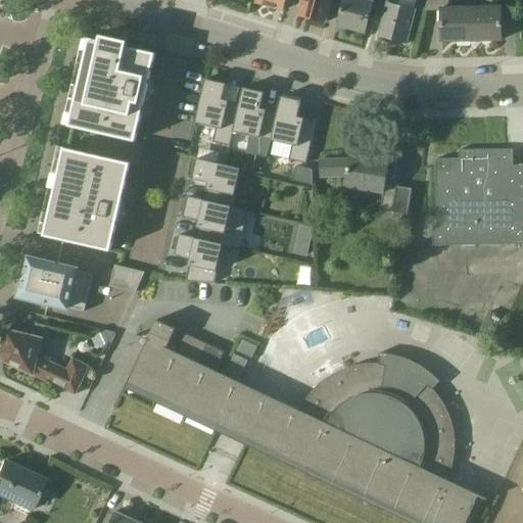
[(256,0),(256,3),(284,11),(286,0),(256,0)]
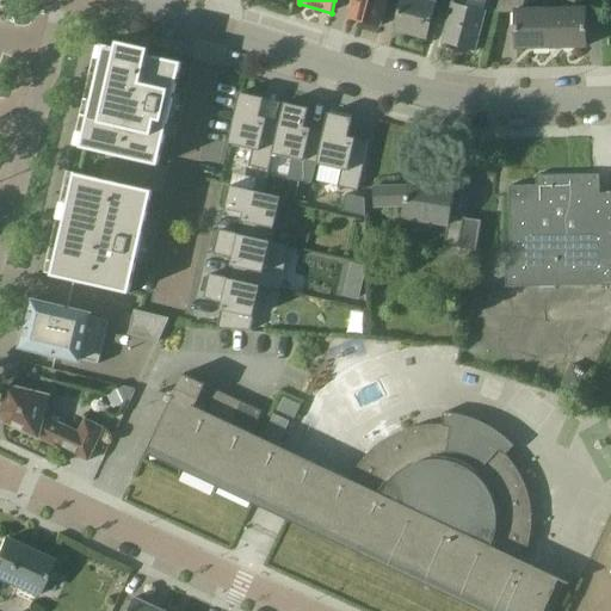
[(353,0),(350,18),(382,26),(389,0),(353,0)]
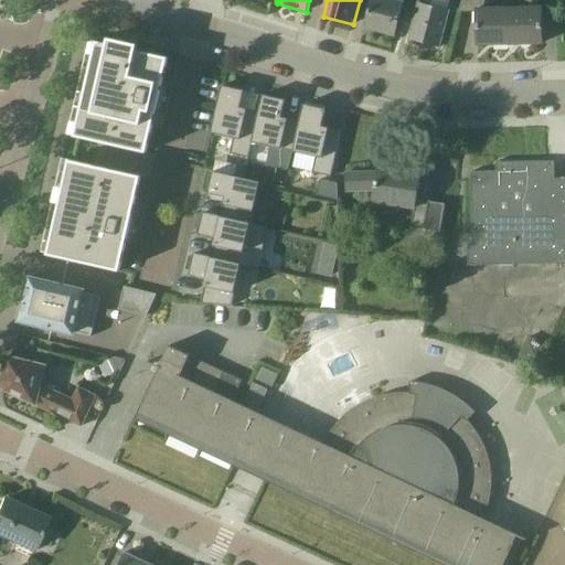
[(372,0),(365,28),(396,35),(405,3),(392,0),(372,0)]
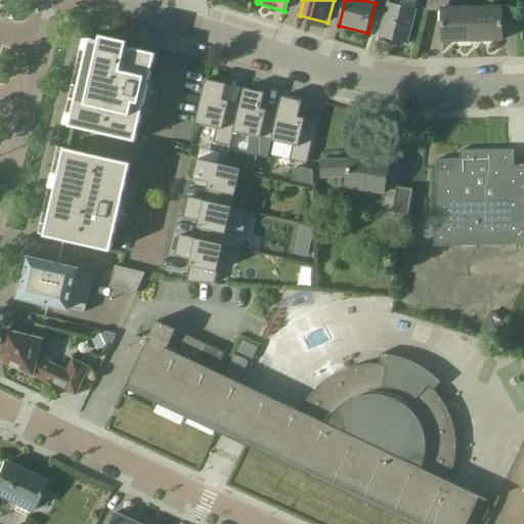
[(401,0),(400,5),(389,2),(380,37),(408,44),(418,10),(417,10),(419,0),(401,0)]
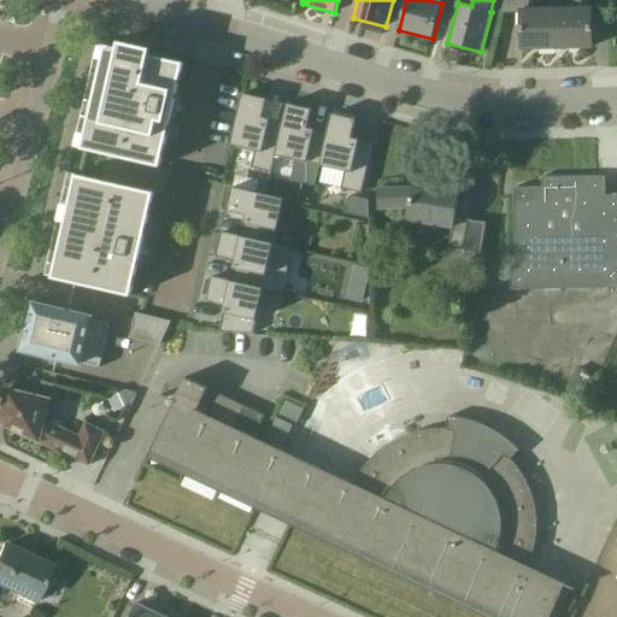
[(558,47),(557,10),(540,10),(539,0),(505,0),(503,12),(506,12),(522,12),(523,48),(558,47)]
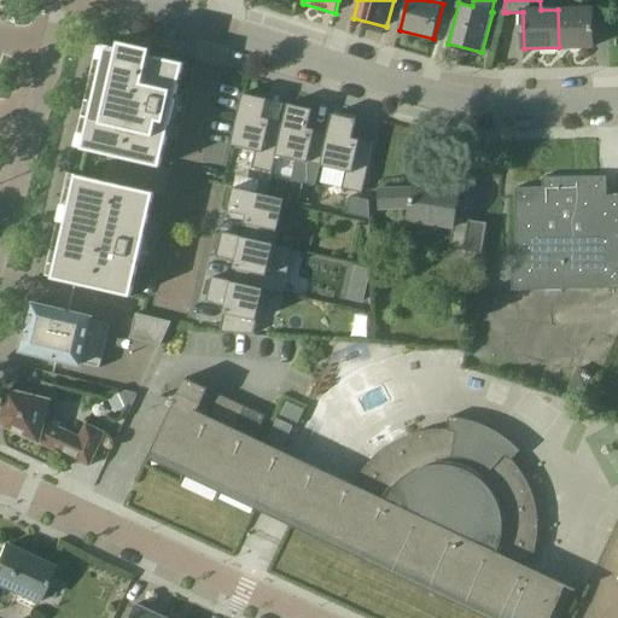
[(558,10),(559,47),(594,47),(594,9),(593,9),(592,0),(575,0),(576,10),(558,10)]
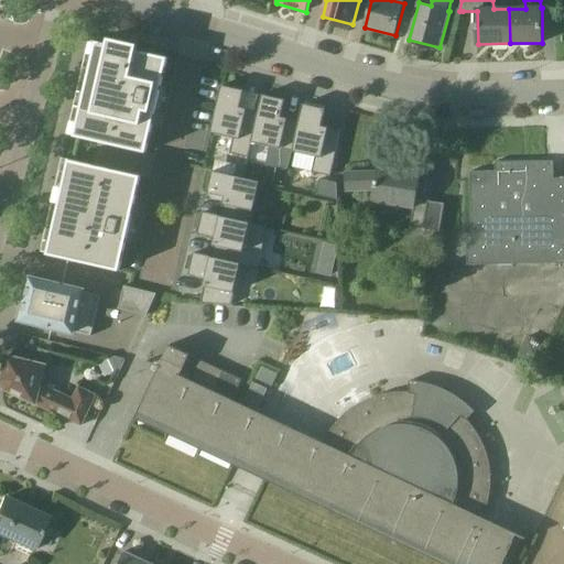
[(108,44),(97,42),(75,137),(145,152),(166,58),(137,51),(138,45),(109,39),(108,44)]
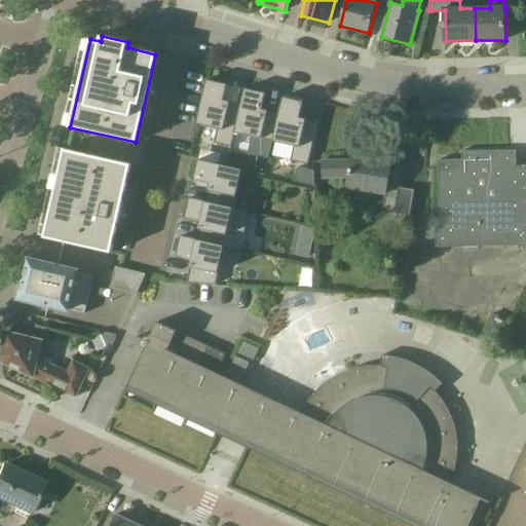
[(227,85),(207,80),(197,124),(235,133),(241,105),(224,101),(227,85)]
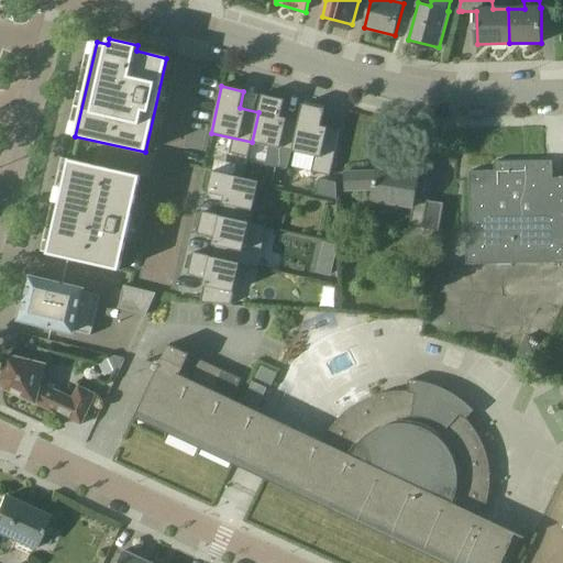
[(284,100),(262,96),(258,112),(252,142),(293,152),(299,122),(280,118),(284,100)]
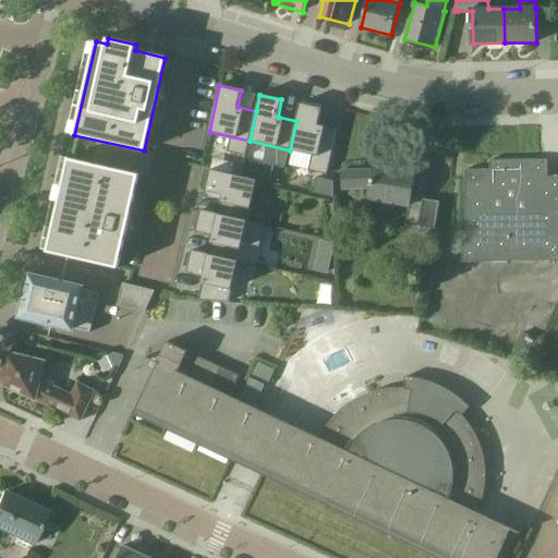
[(322,109),(301,104),(296,121),(290,150),(330,159),(337,130),(318,125),(322,109)]
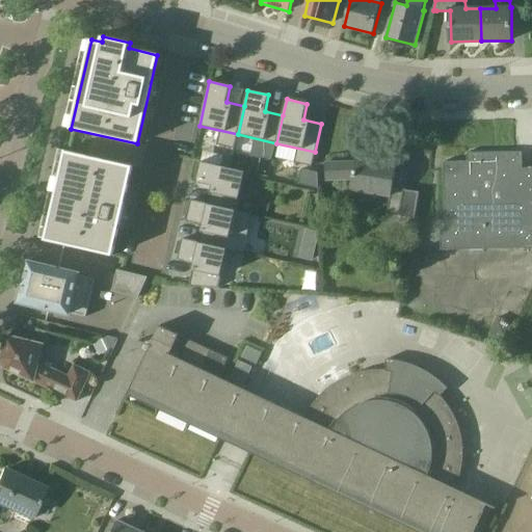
[(132,167),(65,151),(45,240),(111,256),(132,167)]
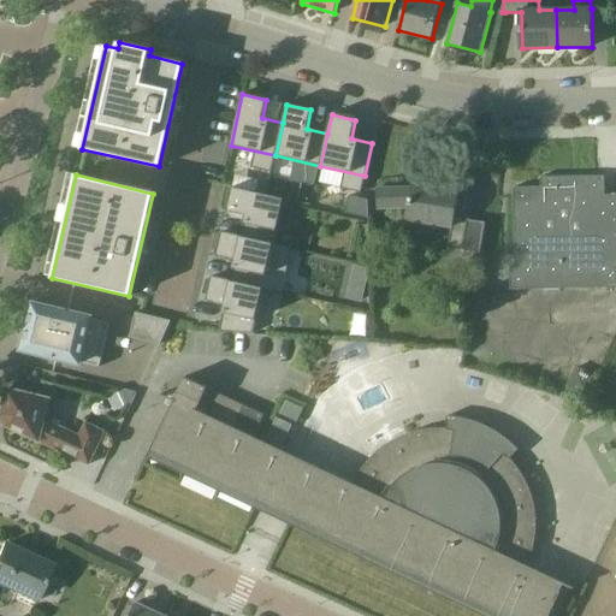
[(412,189),(375,189),(377,208),(409,208),(407,219),(452,226),(449,246),(463,248),(462,250),(481,254),(487,223),(469,220),(475,178),(454,175),(451,190),(430,187),(430,185),(413,184),(412,189)]
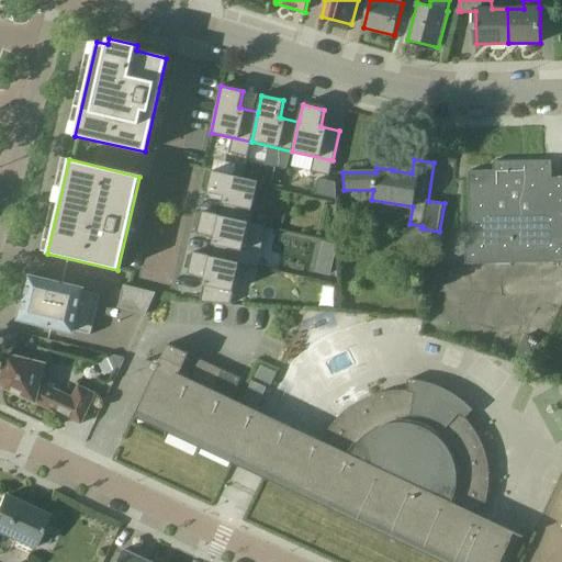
[(467,246),(467,265),(561,261),(561,178),(553,178),(552,160),(495,161),(495,170),(469,170),(470,232),(475,232),(476,246),(467,246)]
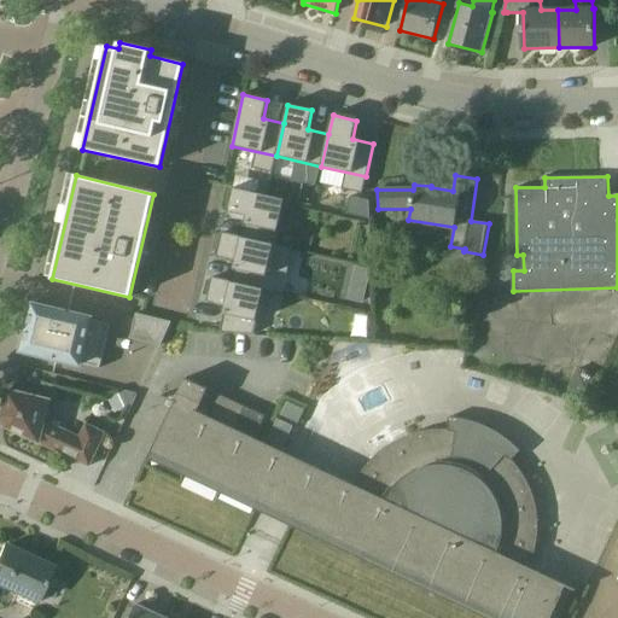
[(285,200),(233,188),(228,213),(246,216),(242,237),(274,245),(285,200)]
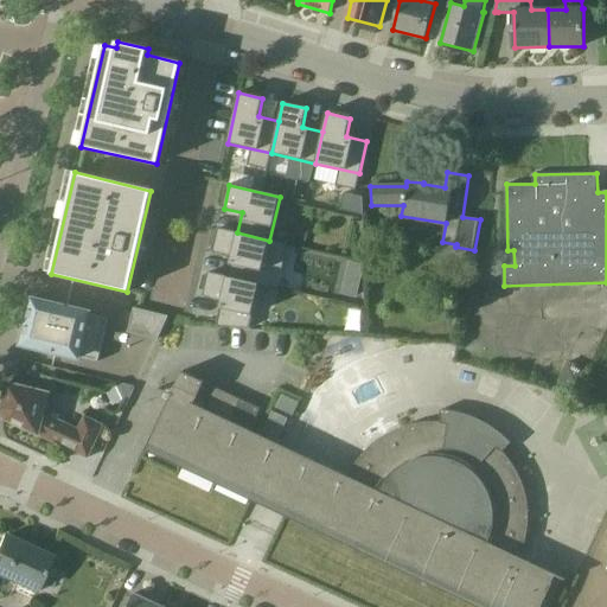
[(340,210),(363,216),(363,198),(344,195),(340,210)]
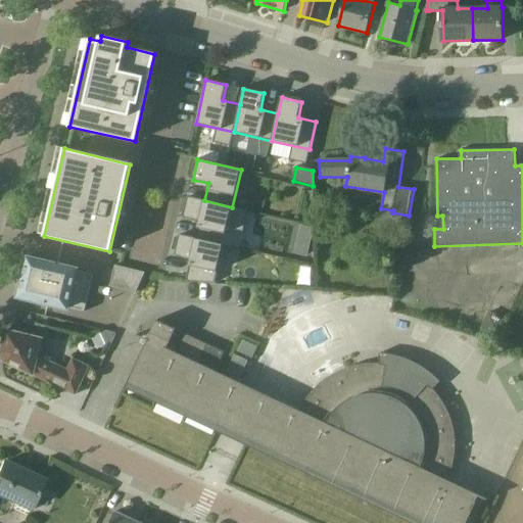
[(204,200),(189,197),(184,218),(200,221),(196,239),(224,245),(232,207),(204,200)]
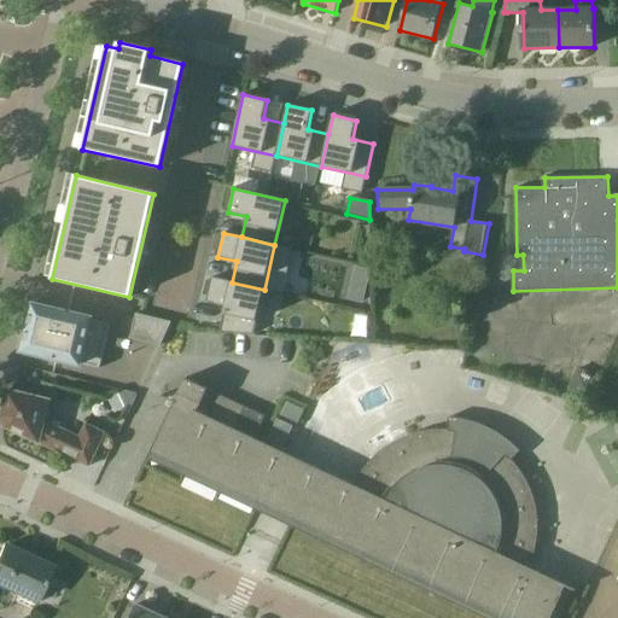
[(356,267),(353,283),(367,286),(372,270),(356,267)]
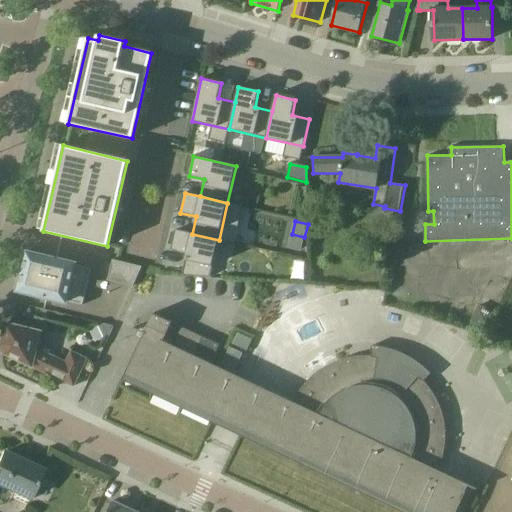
[(192,234),(176,230),(172,250),(187,253),(182,275),(210,277),(219,240),(192,234)]
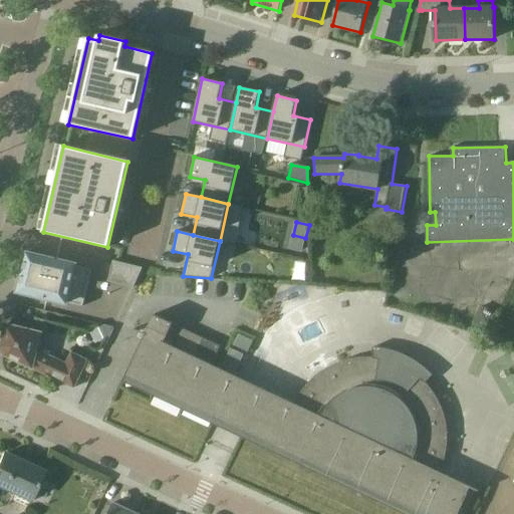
[(76,265),(28,253),(24,267),(21,278),(22,278),(18,292),(67,304),(67,302),(83,306),(92,270),(76,266),(76,265)]
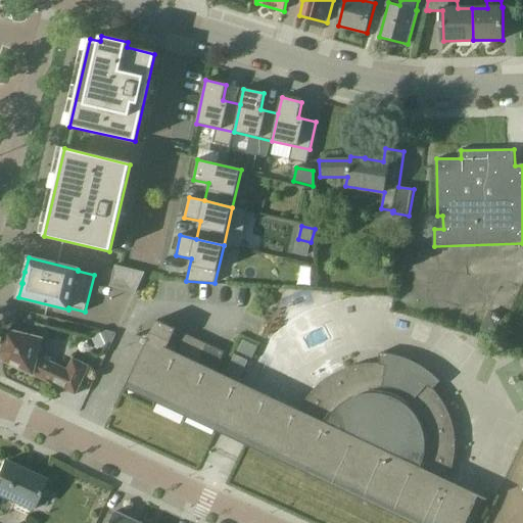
[(110,286),(137,292),(145,273),(115,266),(110,286)]
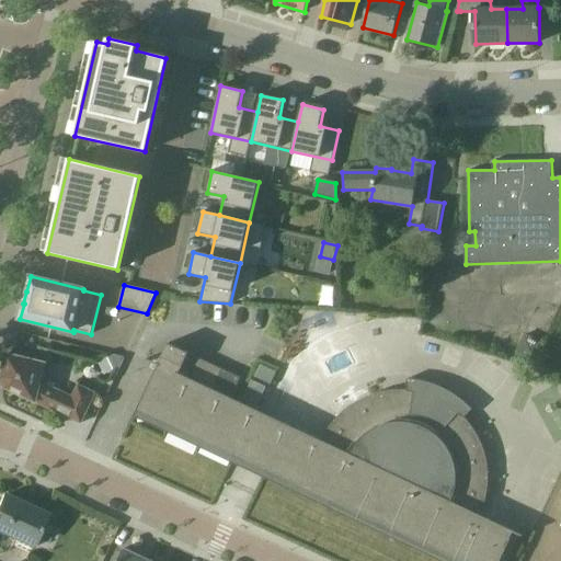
[(524,334),(515,354),(535,363),(544,343),(524,334)]
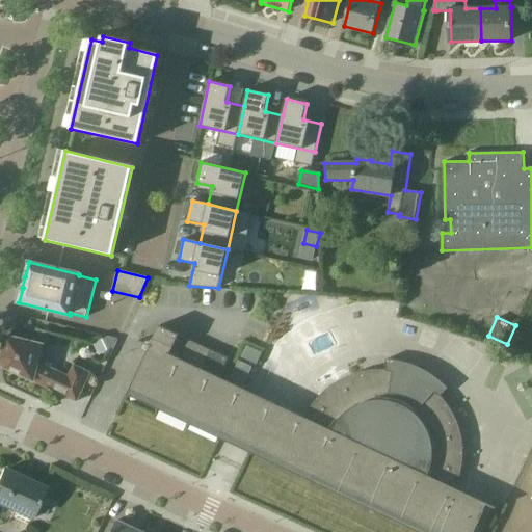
[(130,390),(217,430),(432,531),(476,531),(489,504),(455,488),(458,482),(462,460),(463,447),(458,426),(453,414),(441,396),(448,389),(435,377),(420,368),(403,362),(397,361),(387,360),(386,370),(364,371),(351,375),(331,386),(321,394),(308,411),(304,418),(202,369),(211,350),(159,325),(130,390)]
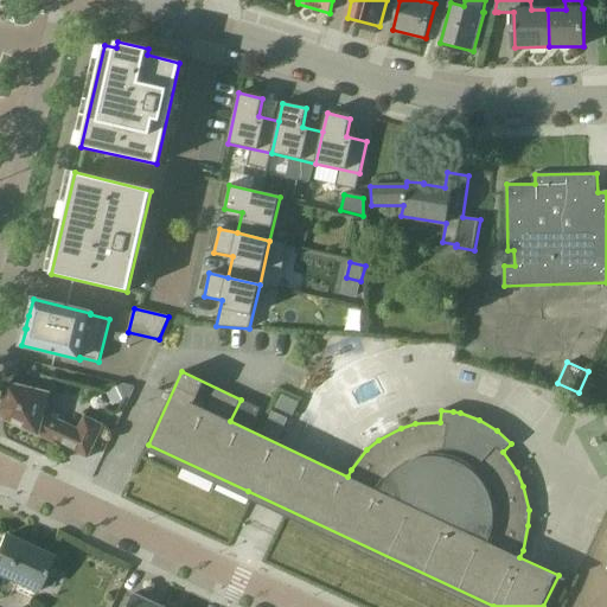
[(50,393),(12,384),(7,383),(1,409),(1,411),(1,413),(1,414),(2,415),(2,416),(4,419),(5,419),(6,420),(7,421),(88,458),(103,426),(85,417),(78,430),(50,416),(50,414),(45,413),(50,393)]
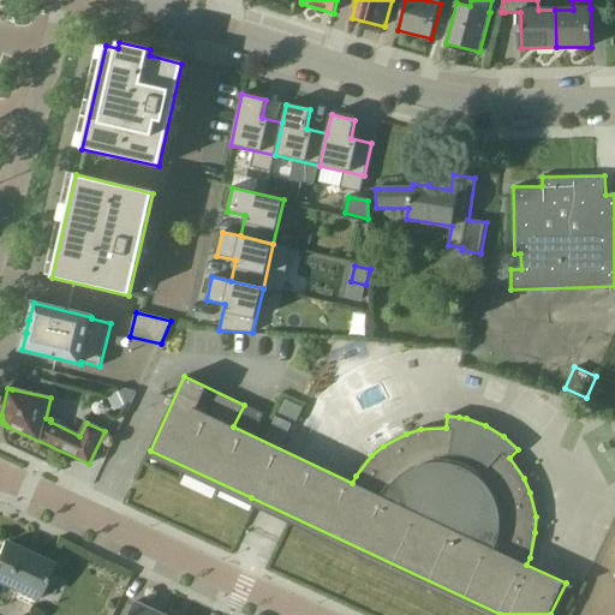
[(285,399),(279,413),(297,422),(303,408),(285,399)]
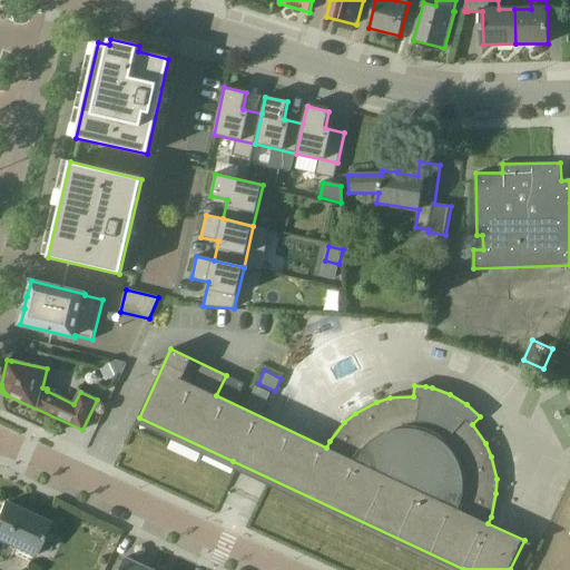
[(256,386),(246,408),(261,414),(271,394),(256,386)]
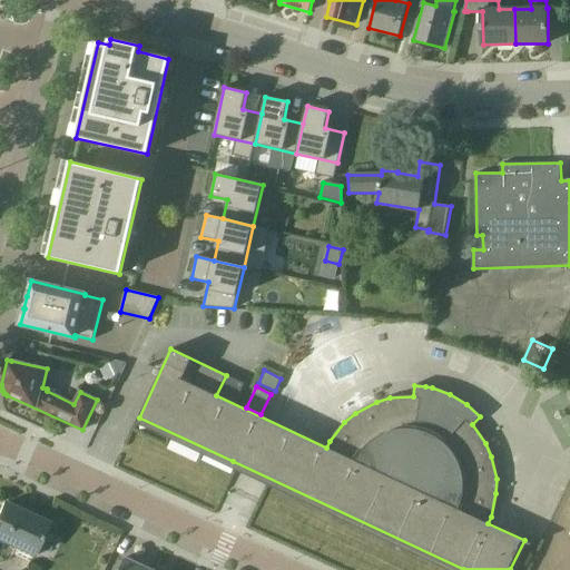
[(0,539),(33,554),(49,522),(32,514),(31,517),(5,503),(0,512),(0,539)]
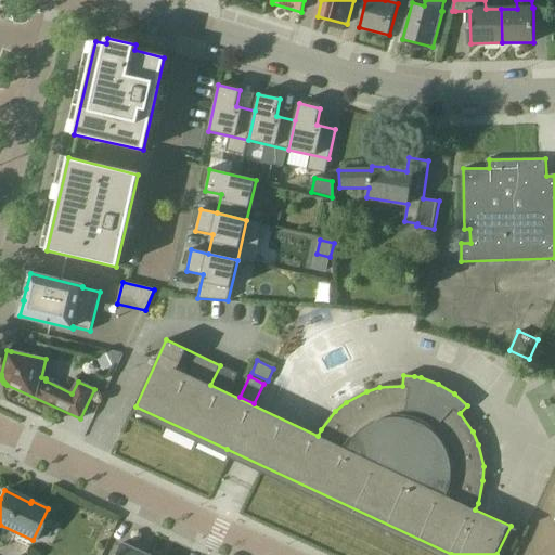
[(147,554),(123,543),(116,554),(147,554)]
